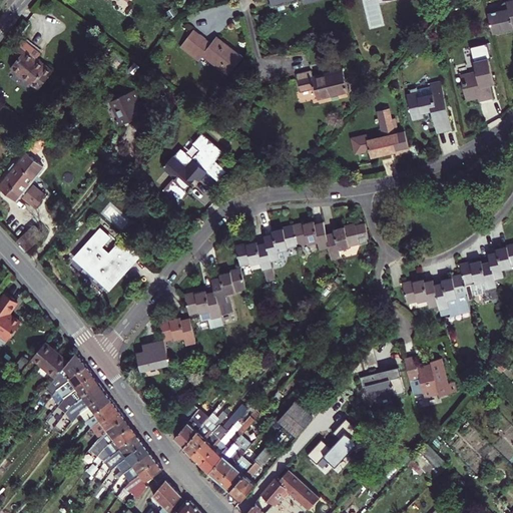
[(512,26),(512,25),(512,0),(506,0),(508,8),(498,10),(498,12),(488,14),(493,33),(512,28),(512,26)]
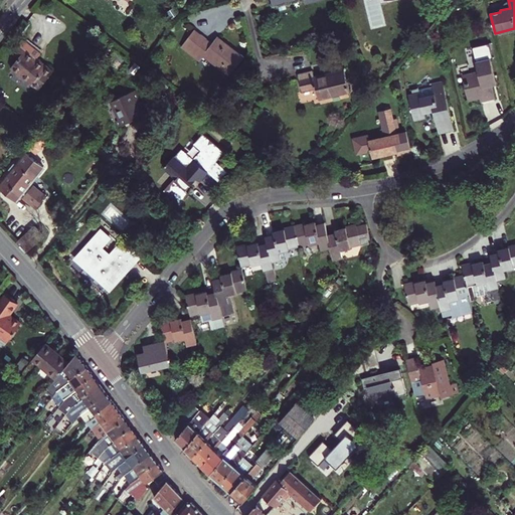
[(212,43),(200,34),(193,29),(180,47),(198,61),(202,55),(229,75),(243,56),(217,35),(212,43)]
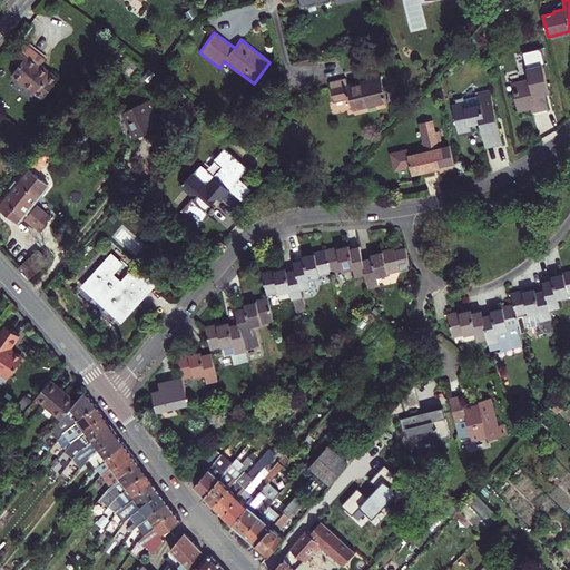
[(19,64),(11,75),(42,99),(58,79),(41,65),(45,59),(23,42),(12,58),(19,64)]
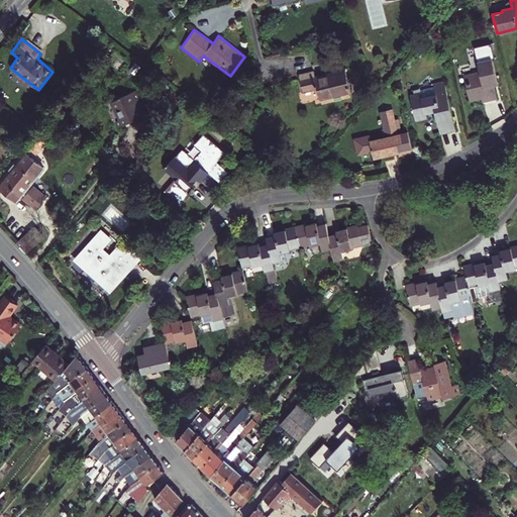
[(492,58),(477,62),(480,71),(467,74),(468,83),(466,84),(470,101),(481,98),(482,102),(497,98),(494,85),(498,84),(492,58)]
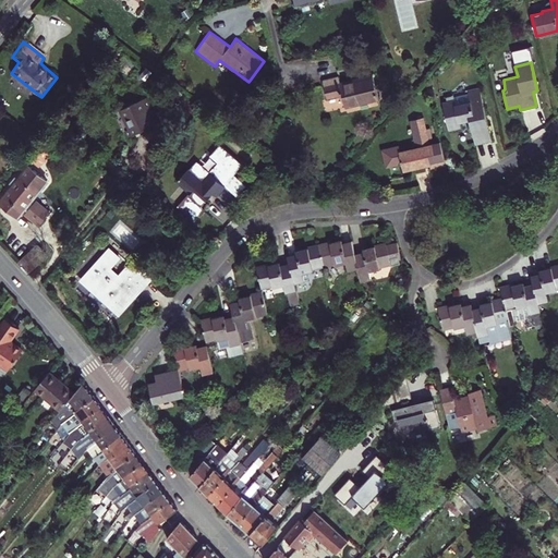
[(378,98),(373,74),(341,83),(339,76),(323,81),(327,98),(343,94),(347,106),(378,98)]
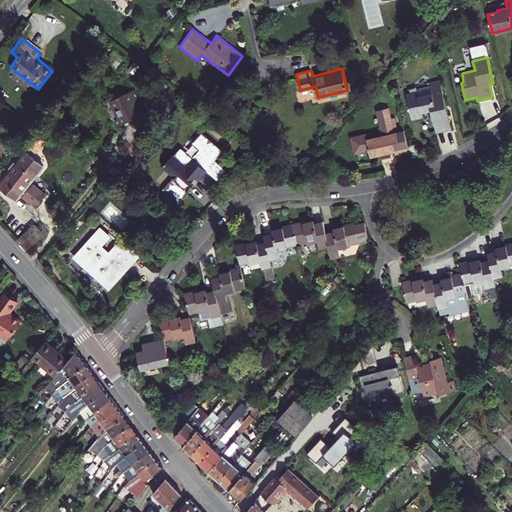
[(155,75),(146,87),(155,95),(164,83),(155,75)]
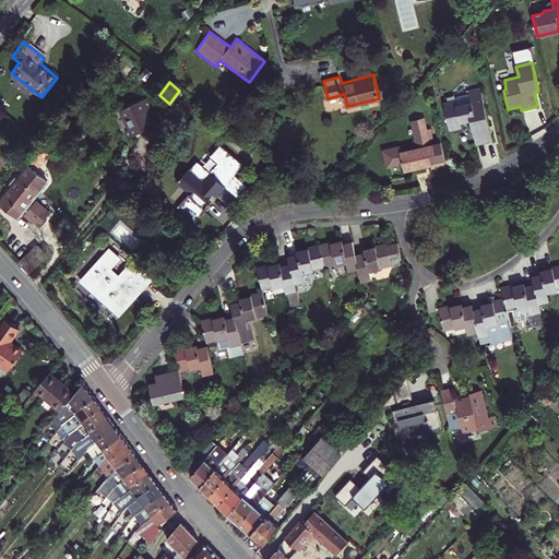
[(455,99),(443,103),(450,130),(462,128),(461,122),(471,120),(476,144),(492,141),(479,86),(468,90),(468,93),(454,97),(455,99)]
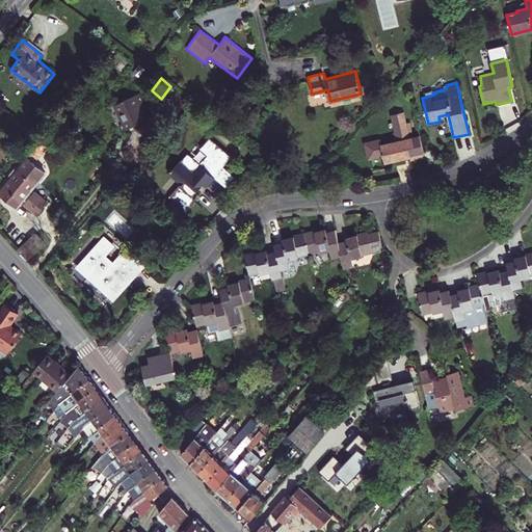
[(148,106),(153,117),(168,110),(164,101),(161,99),(152,90),(145,94),(151,104),(148,106)]
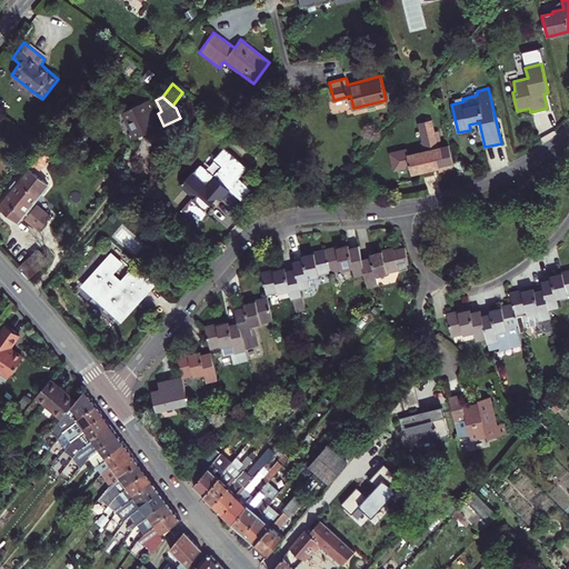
[(148,101),(123,113),(132,132),(128,135),(131,141),(156,129),(150,117),(155,115),(148,101)]
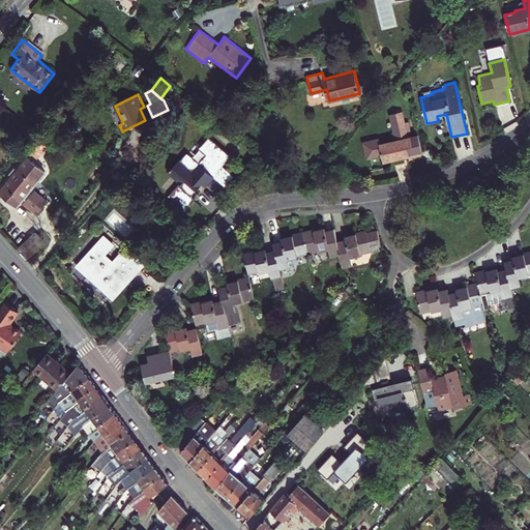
[(383,163),(404,157),(403,153),(408,151),(409,156),(410,159),(424,156),(418,134),(409,136),(402,111),(389,113),(395,140),(380,143),(379,139),(363,142),(367,157),(382,154),(383,163)]
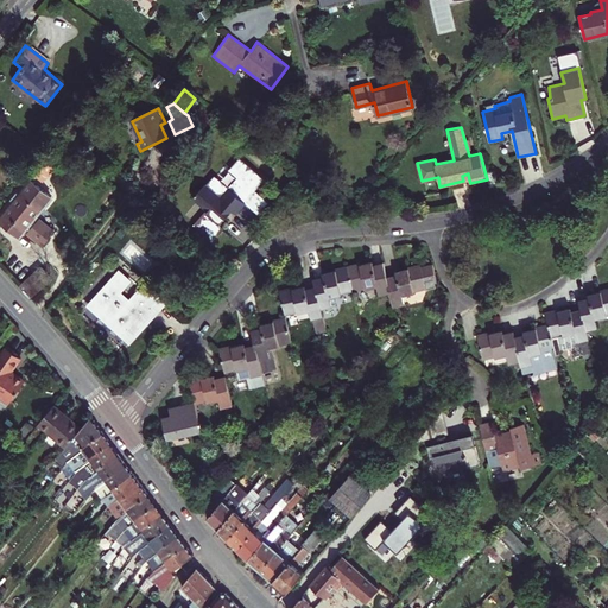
[(220,226),(234,208),(239,211),(246,202),(255,190),(271,171),(259,160),(253,169),(236,154),(226,166),(239,177),(229,188),(214,177),(207,185),(206,184),(194,198),(208,211),(195,227),(213,241),(223,228),(220,226)]
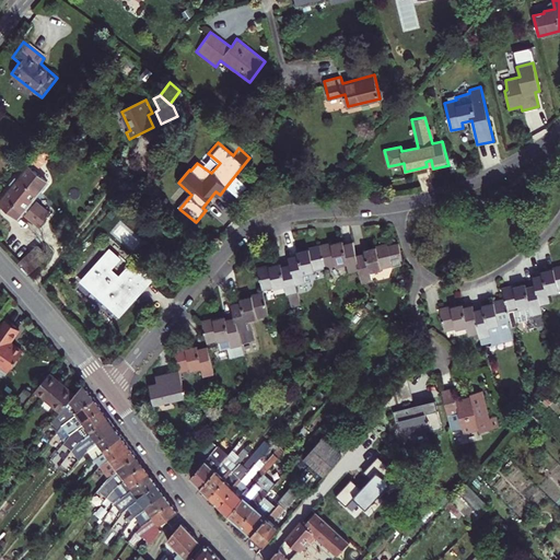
[(45,146),(32,163),(38,168),(49,154),(47,152),(49,149),(45,146)]
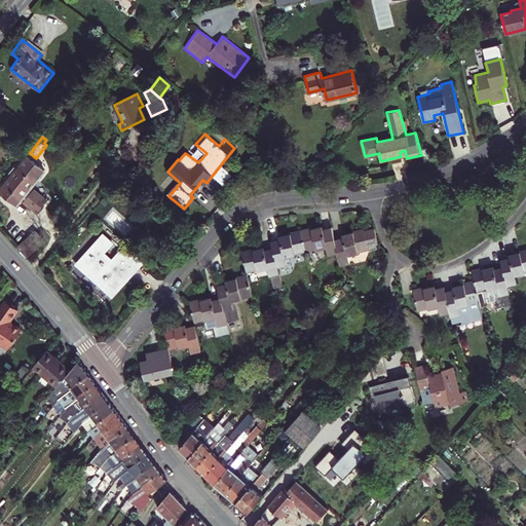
[(12,175),(0,189),(16,203),(22,198),(37,211),(47,197),(35,188),(32,192),(29,189),(44,171),(27,156),(17,168),(14,166),(9,173),(12,175)]
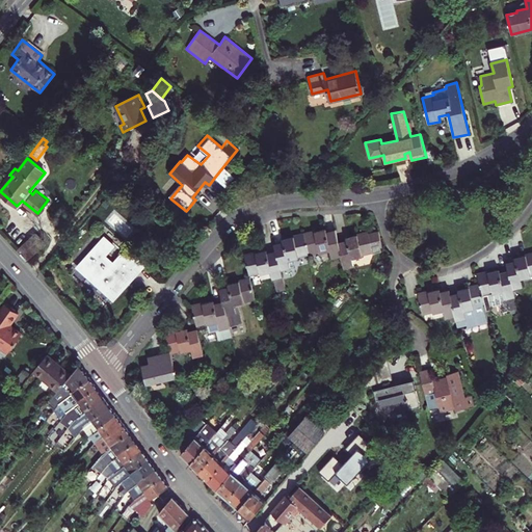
[(215,177),(229,188),(237,177),(223,166),(215,177)]
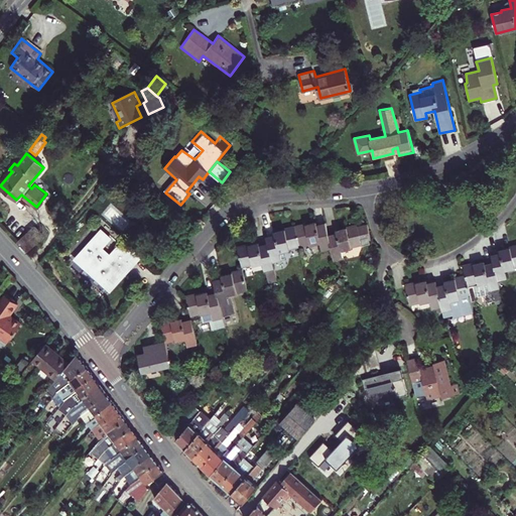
[(315,222),(294,227),(298,245),(309,243),(310,245),(319,243),(321,250),(331,248),(329,238),(328,235),(325,222),(315,224),(315,222)]
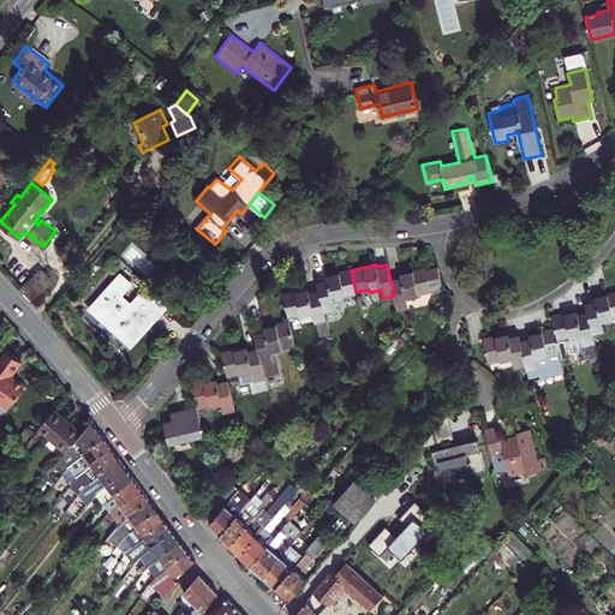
[(401,274),(401,278),(390,280),(392,284),(394,296),(398,310),(410,308),(407,298),(419,296),(418,292),(429,290),(430,293),(440,291),(439,286),(441,286),(437,268),(427,270),(425,268),(401,274)]
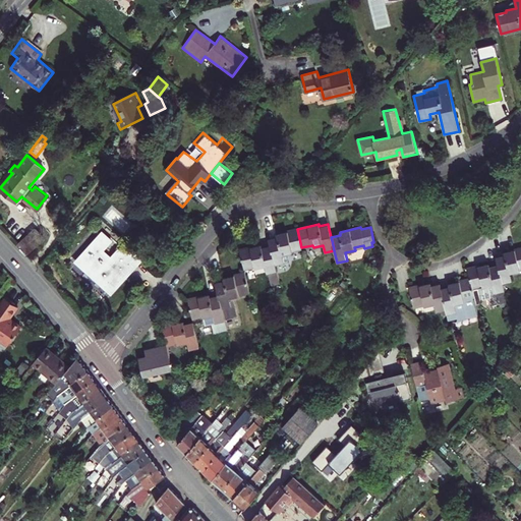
[(27,256),(44,238),(35,229),(17,244),(27,256)]
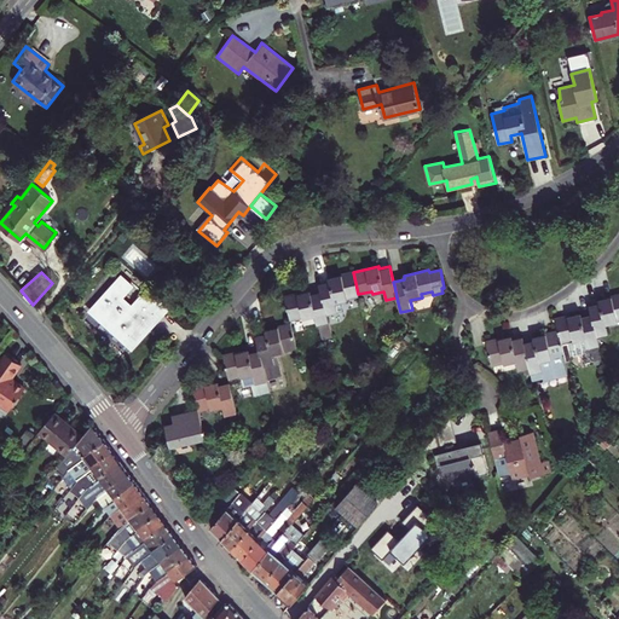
[(329,279),(330,281),(319,283),(322,291),(323,296),(327,313),(342,310),(341,301),(348,299),(347,296),(358,294),(353,272),(329,277),(329,279)]
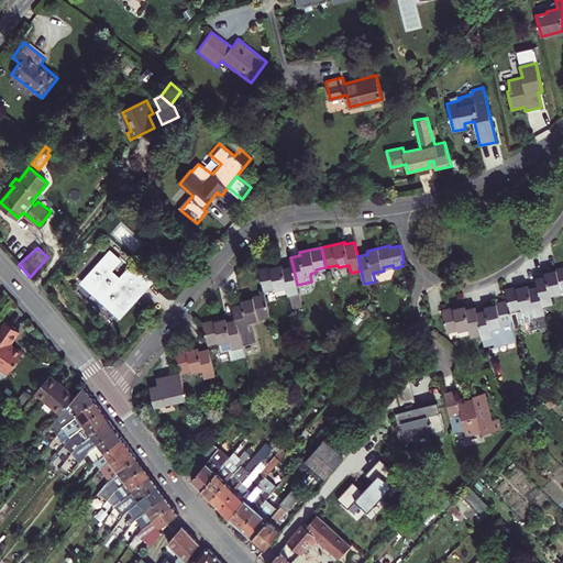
[(120,261),(110,251),(85,279),(122,315),(148,286),(129,267),(119,278),(111,272),(120,261)]
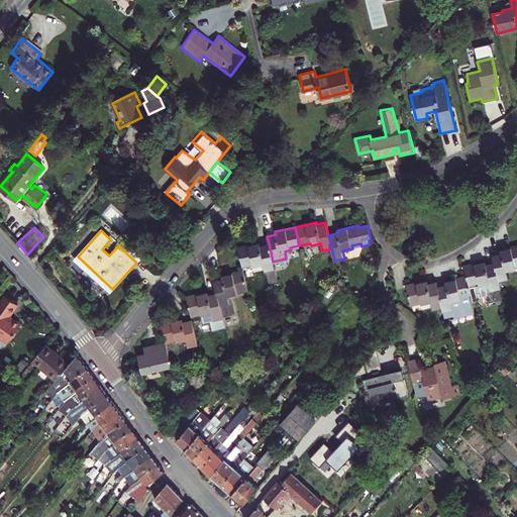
[(123,240),(118,245),(136,263),(141,255),(123,240)]
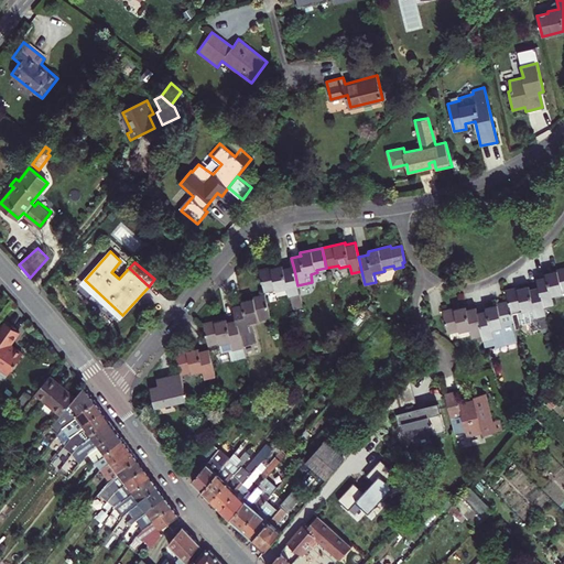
[(283,264),(259,270),(264,291),(275,288),(277,290),(286,288),(290,295),(291,295),(293,305),(296,304),(297,307),(303,305),(297,285),(294,270),(293,266),(283,268),(283,264)]
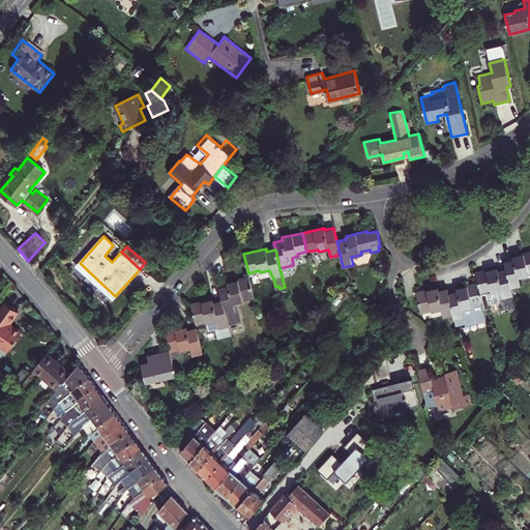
[(529,252),(513,257),(513,259),(504,261),(506,268),(507,272),(510,287),(521,285),(519,277),(529,274),(529,272),(529,271),(529,252)]
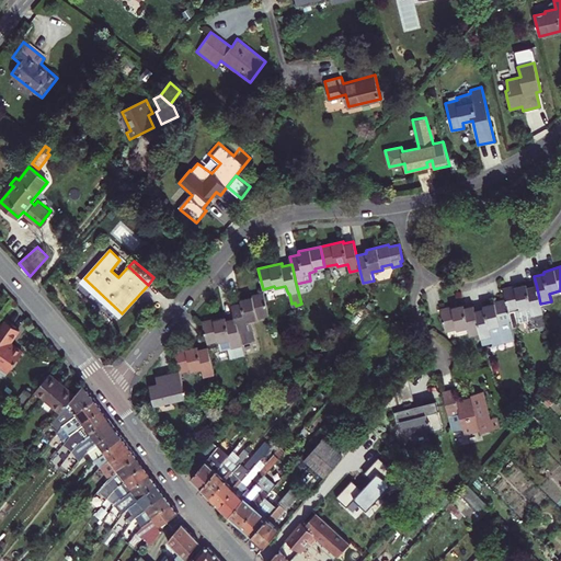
[(122,313),(84,278),(81,283),(118,317),(122,313)]
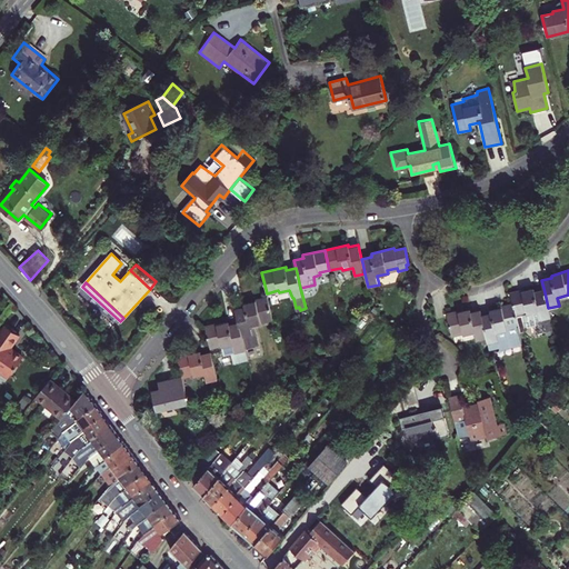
[(513,303),(516,313),(527,311),(528,313),(538,311),(540,319),(550,317),(548,308),(545,292),(543,288),(535,290),(533,288),(511,293),(513,303)]
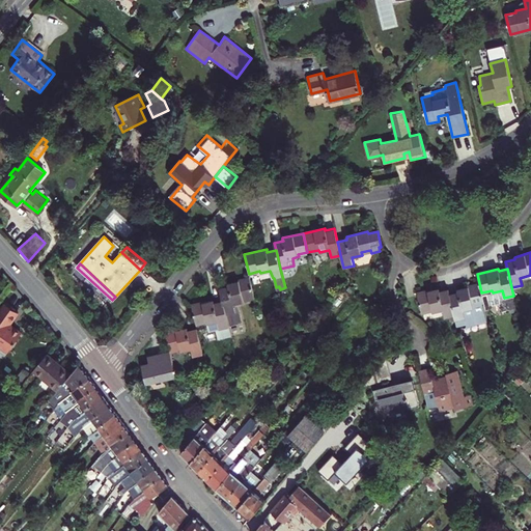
[(219,287),(220,291),(222,301),(223,304),(228,325),(242,320),(238,303),(244,302),(244,299),(254,297),(250,278),(228,282),(228,284),(229,285),(219,287)]
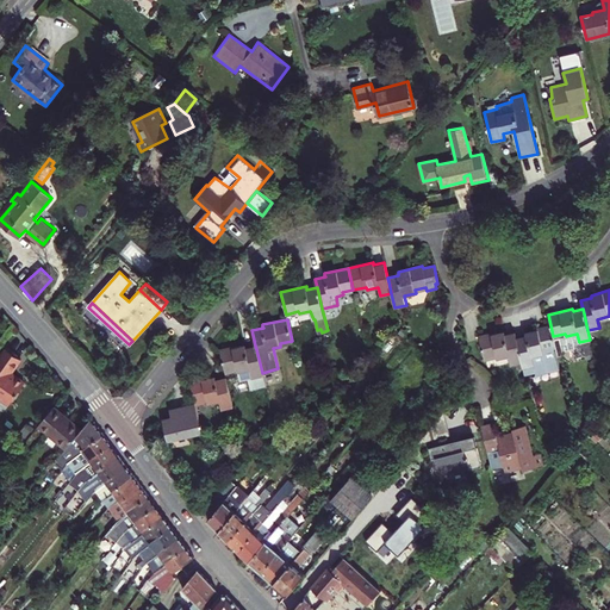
[(522,361),(523,367),(534,365),(535,371),(547,368),(548,369),(561,367),(553,336),(551,325),(524,331),(526,335),(516,336),(517,341),(522,361)]
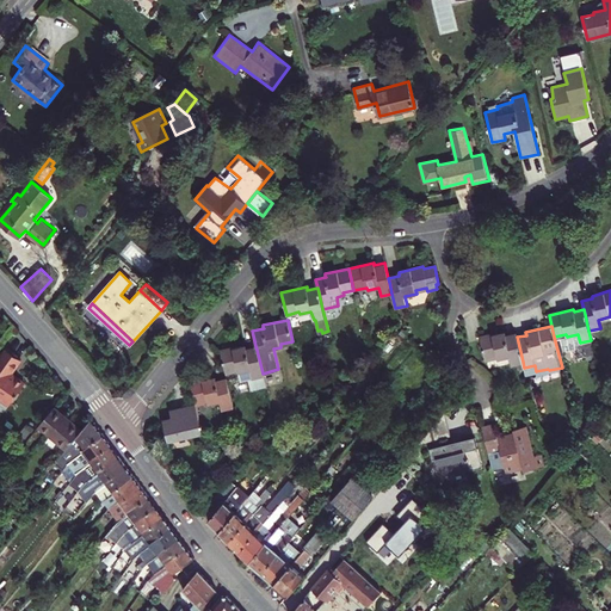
[(514,332),(505,334),(504,332),(480,338),(485,359),(497,356),(498,358),(508,356),(511,364),(523,362),(518,341),(517,337),(514,332)]
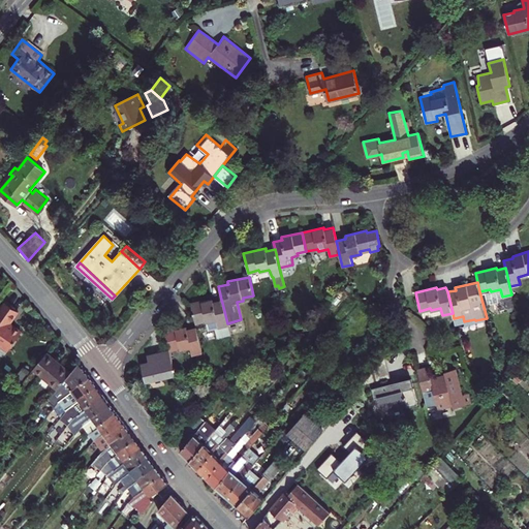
[(191,304),(195,322),(206,320),(207,322),(216,320),(218,328),(227,325),(227,323),(222,303),(221,300),(213,302),(212,299),(191,304)]
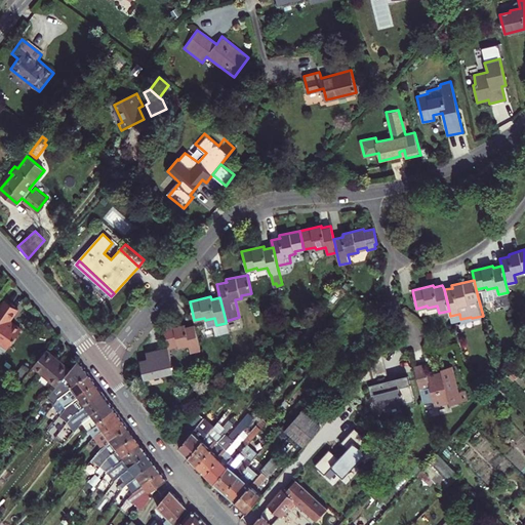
[(9,322),(18,310),(6,300),(0,309),(0,342),(8,349),(22,330),(9,322)]
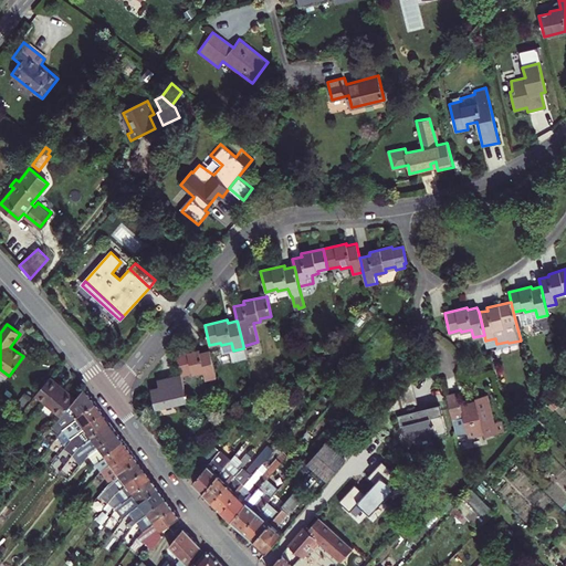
[(176,354),(180,375),(192,371),(194,375),(203,371),(207,380),(217,377),(210,349),(200,352),(200,348),(176,354)]
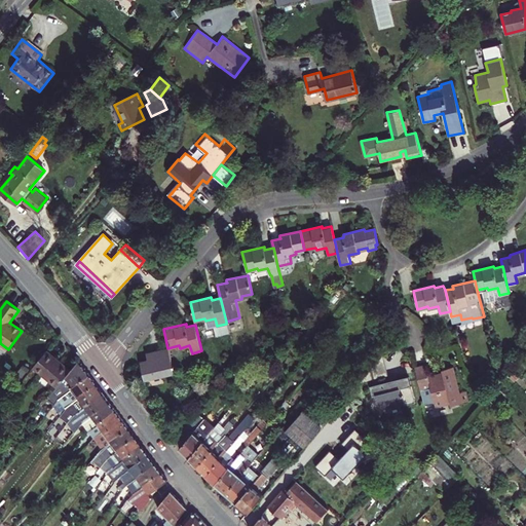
[(174,371),(167,348),(146,353),(148,359),(141,361),(145,378),(174,371)]
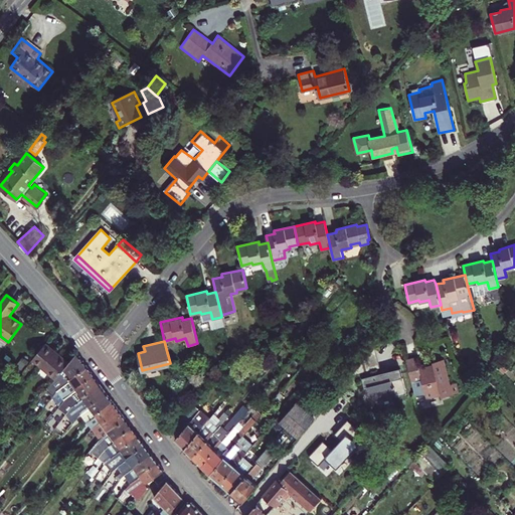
[(45,343),(32,358),(55,377),(62,369),(68,363),(45,343)]
